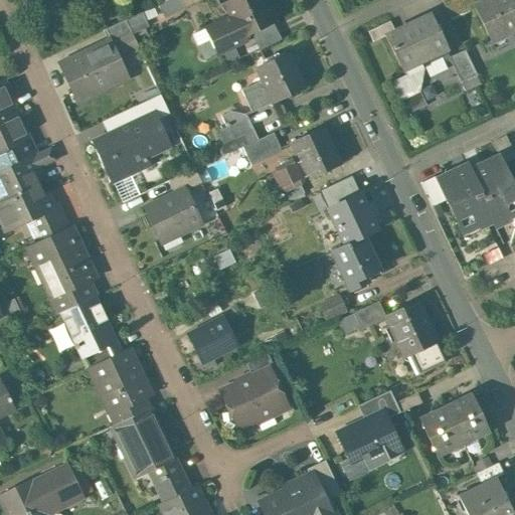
[(230,15),(205,27),(217,53),(243,41),(241,37),(272,23),(261,0),(227,0),(224,2),(230,15)]
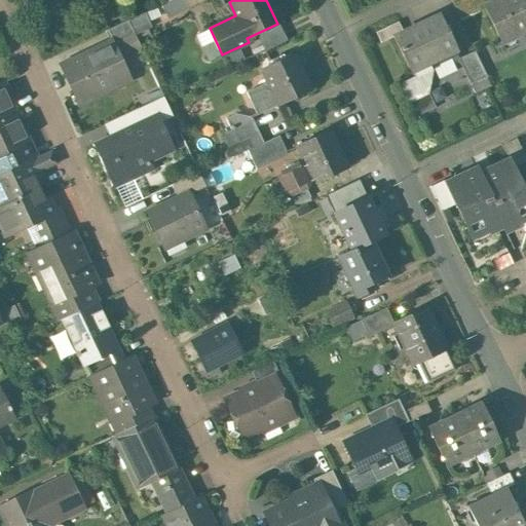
[(525,0),(498,0),(483,7),(499,41),(525,28),(525,0)]
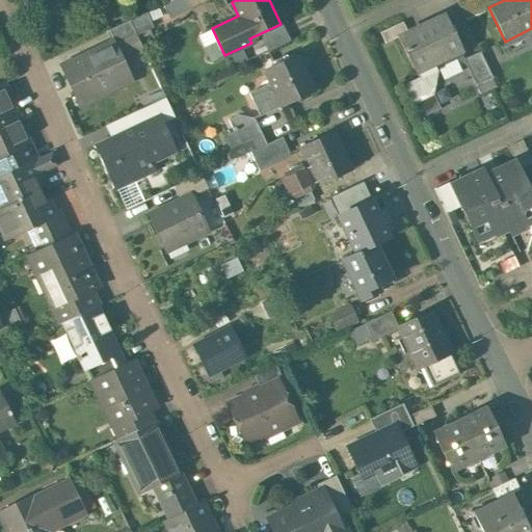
[(405,33),(397,37),(414,73),(415,72),(418,78),(403,84),(420,118),(440,109),(432,94),(435,70),(432,63),(460,51),(444,16),(405,33)]
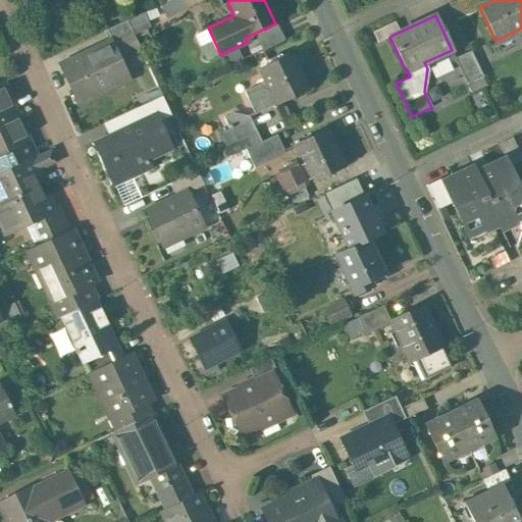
[(126,19),(104,31),(112,41),(114,40),(123,60),(141,50),(126,19)]
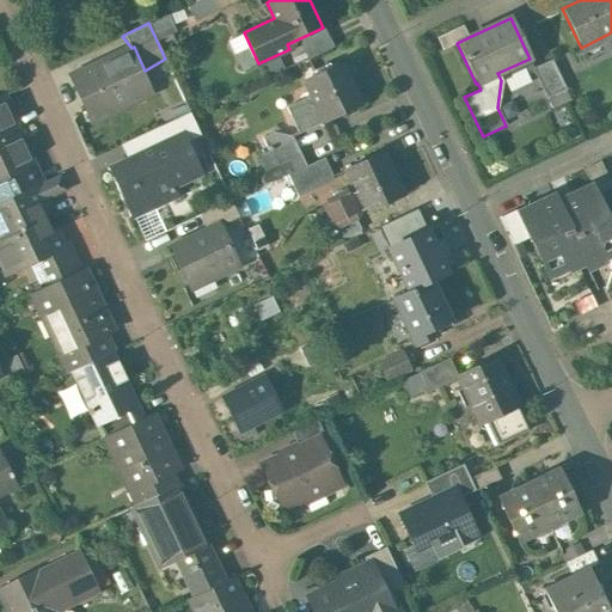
[(460,25),(436,36),(442,49),(457,43),(466,38),(460,25)]
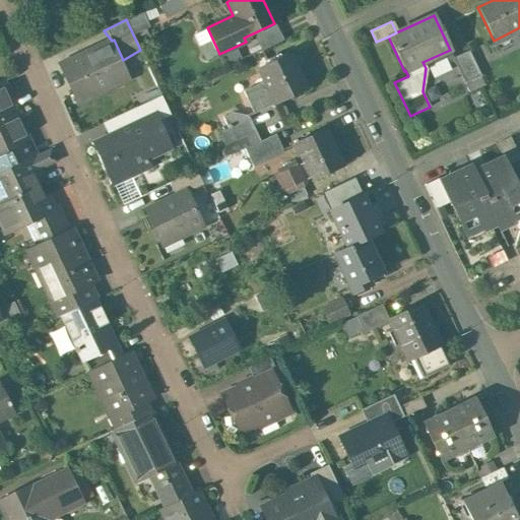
[(112,41),(61,64),(78,102),(131,77),(123,60),(114,40),(112,41)]
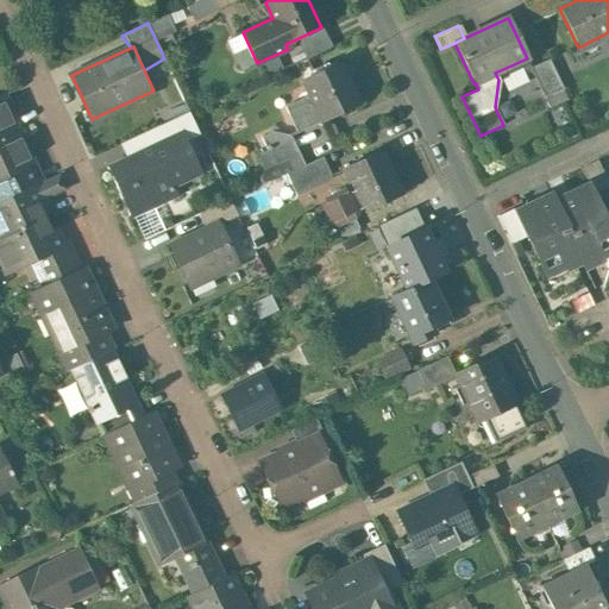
[(548,58),(529,68),(544,98),(563,89),(548,58)]
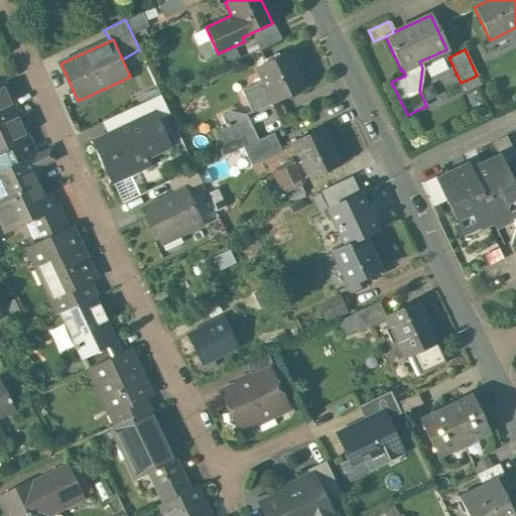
[(286,53),(256,68),(262,81),(272,103),(303,88),(286,53)]
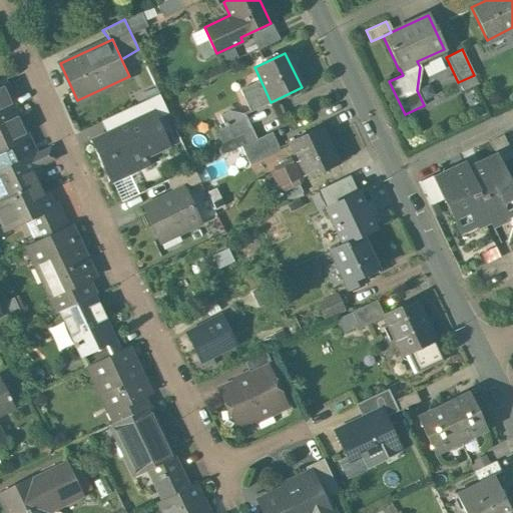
[(1,78),(0,78),(0,115),(16,108),(15,108),(13,109),(4,90),(7,89),(1,78)]
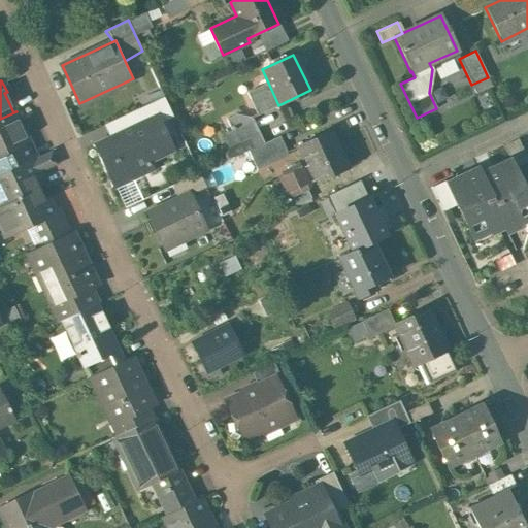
[(268,83),(246,92),(257,116),(278,105),(268,83)]
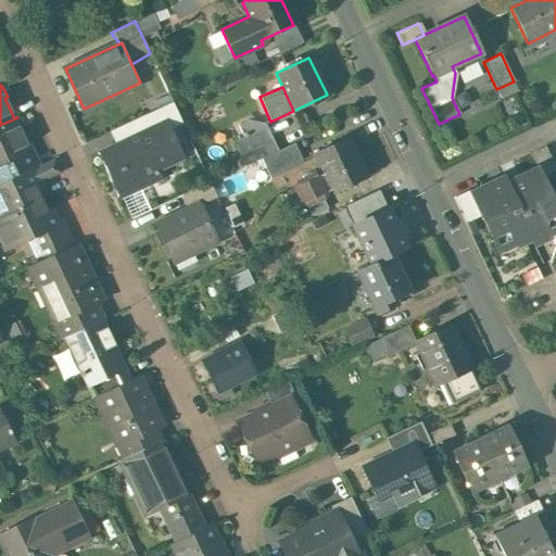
[(172,102),(140,117),(146,129),(165,119),(169,128),(181,123),(172,102)]
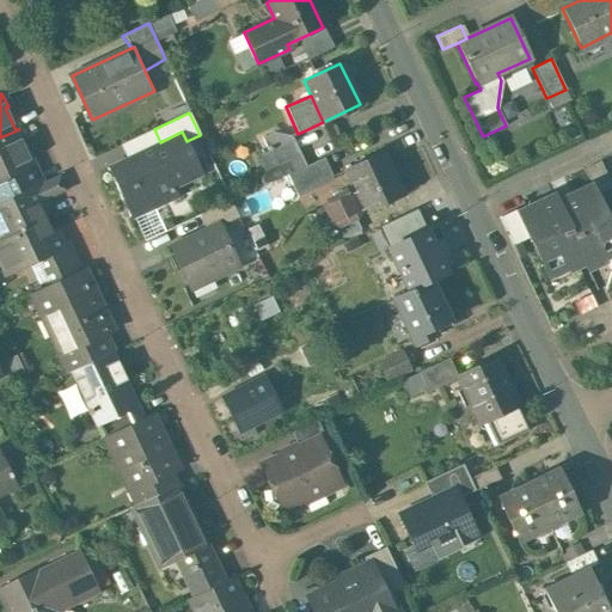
[(19,129),(0,138),(0,201),(38,183),(22,144),(24,142),(19,129)]
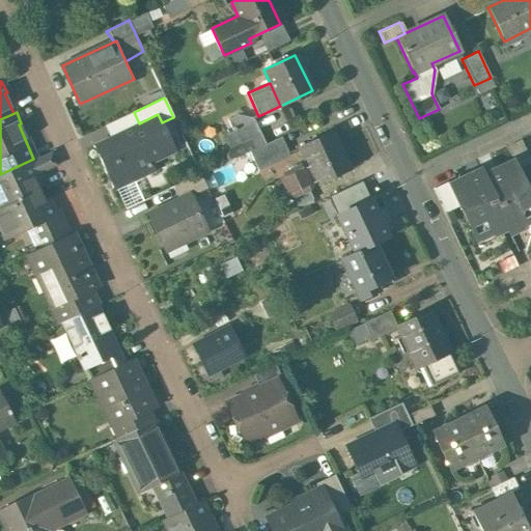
[(134,112),(114,121),(119,133),(139,123),(134,112)]
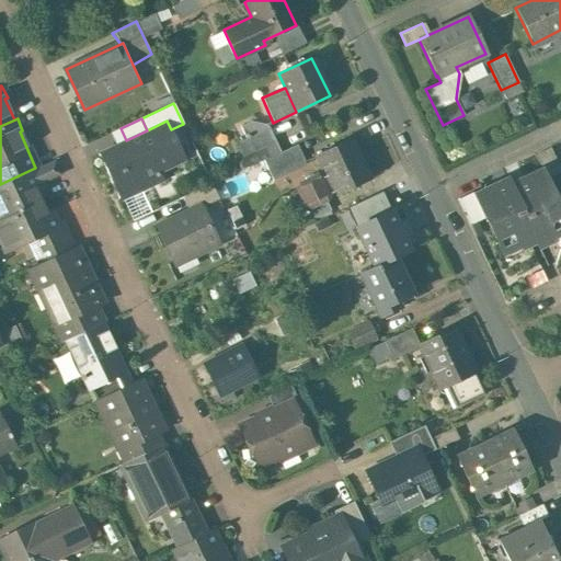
[(126,140),(99,153),(110,179),(121,173),(127,186),(185,160),(171,129),(167,121),(147,130),(126,140)]
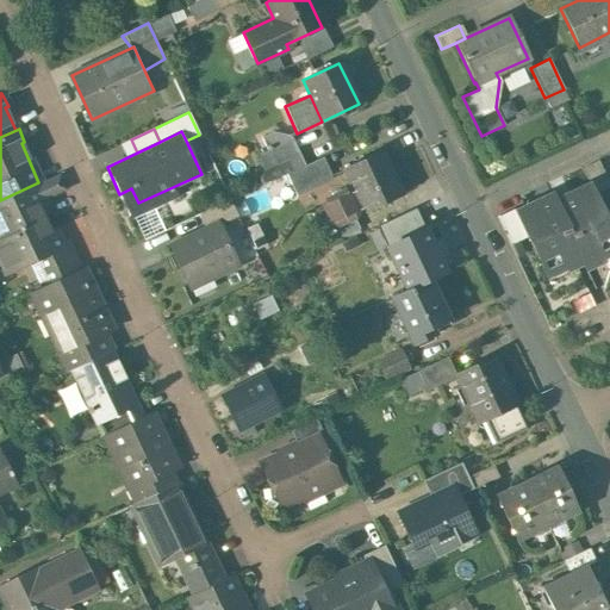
[(292,138),(256,154),(263,169),(275,165),(299,154),(292,138)]
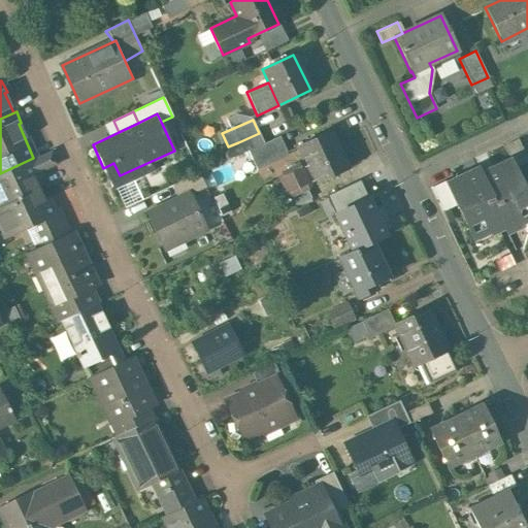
[(329,131),(298,146),(308,168),(311,175),(316,184),(347,168),(329,131)]
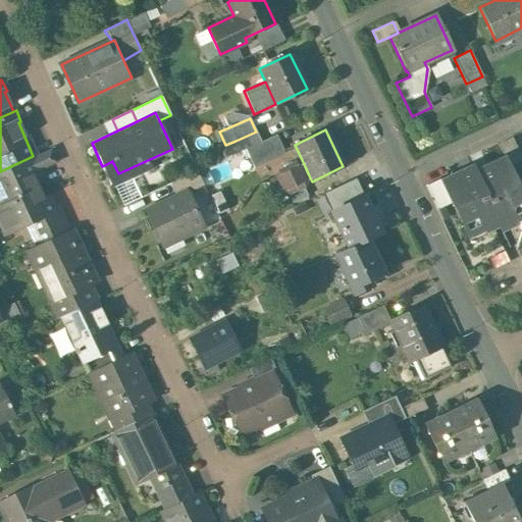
[(256,132),(236,141),(240,150),(260,141),(256,132)]
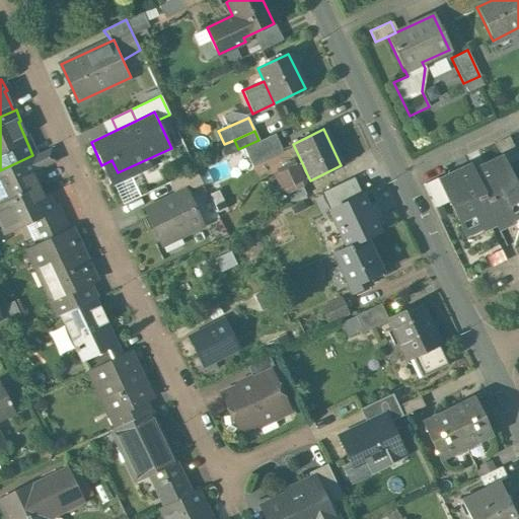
[(0,170),(0,204),(36,188),(31,175),(41,171),(33,156),(38,154),(38,153),(0,170)]
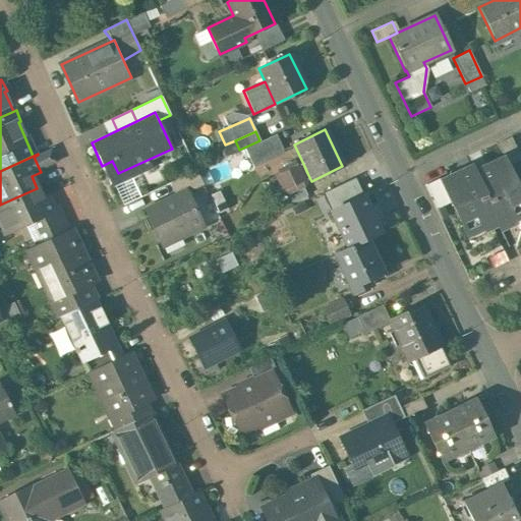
[(474,172),(473,172),(498,224),(497,224),(499,229),(515,222),(512,217),(520,213),(520,194),(504,158),(474,172)]
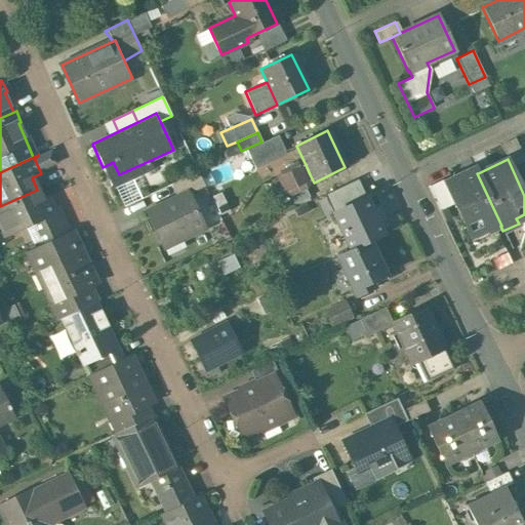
[(294,165),(280,171),(278,176),(284,191),(289,193),(305,187),(306,180),(305,177),(310,174),(307,167),(300,170),(299,167),(294,165)]
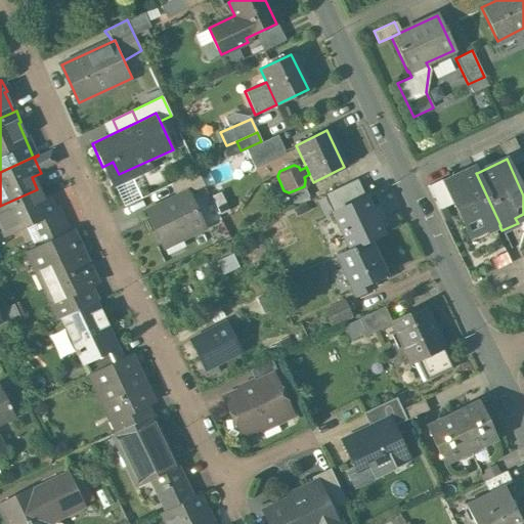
[(474,168),(443,182),(452,203),(468,234),(483,226),(485,231),(499,225),(500,225),(476,173),(477,173),(474,168)]
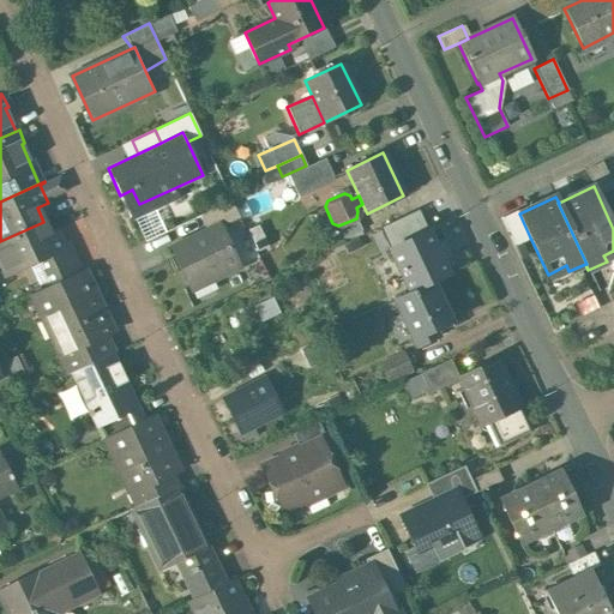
[(232,202),(199,216),(206,232),(220,226),(220,227),(239,218),(232,202)]
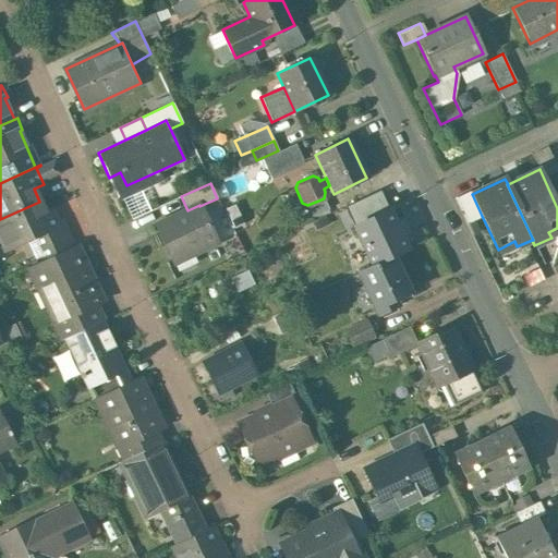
[(472,194),(470,192),(457,198),(468,222),(482,216),(472,194)]
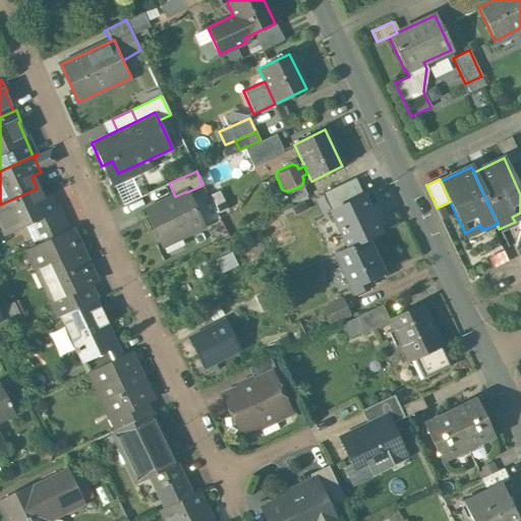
[(0,205),(0,223),(0,224),(7,221),(11,231),(34,221),(38,230),(62,219),(56,206),(52,208),(47,194),(41,196),(37,188),(0,205)]
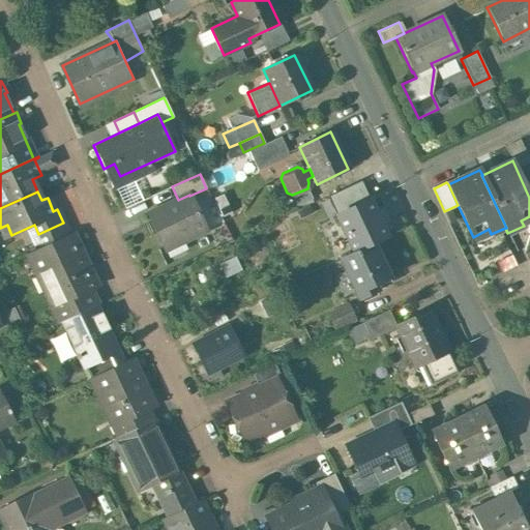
[(178,200),(147,214),(164,249),(205,230),(189,196),(189,195),(178,200)]
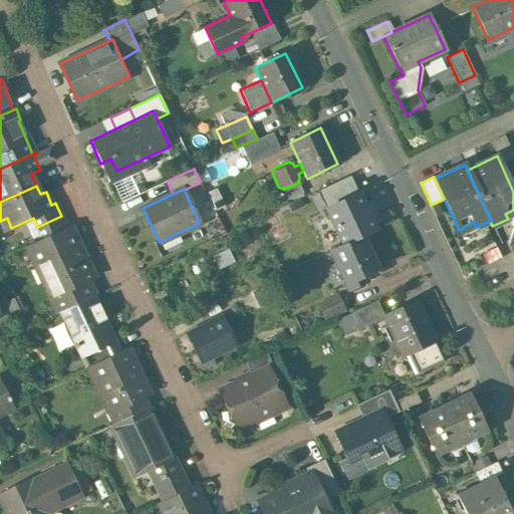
[(326,208),(343,245),(361,236),(375,230),(369,217),(375,215),(369,203),(365,206),(359,193),(326,208)]
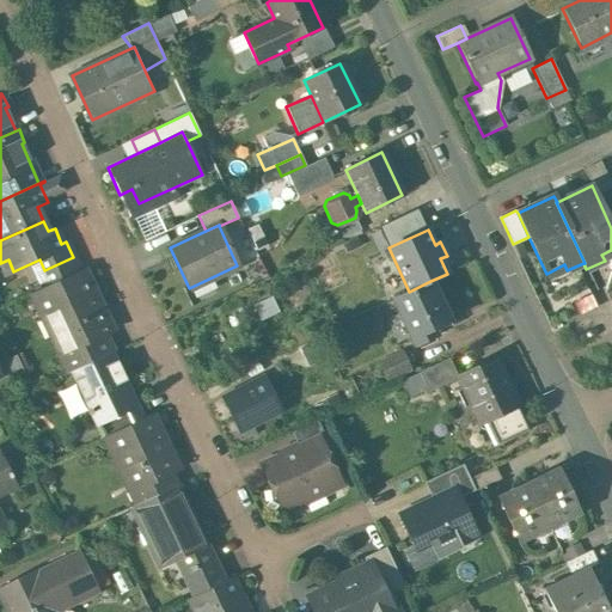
[(73,257),(44,270),(51,285),(80,271),(73,257)]
